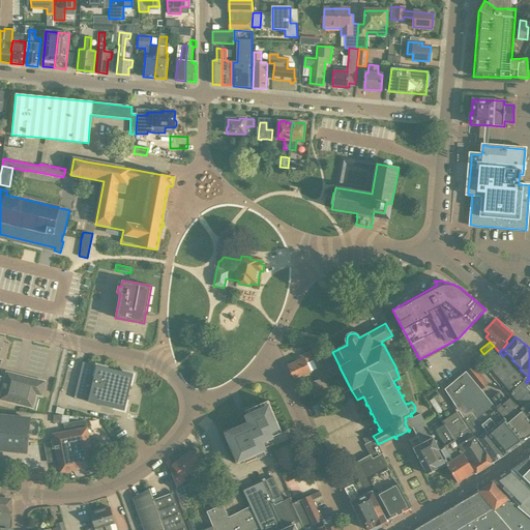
[(311,372),(305,362),(313,359),(313,358),(313,357),(317,355),(325,372),(335,366),(330,354),(328,351),(328,350),(320,354),(319,351),(317,352),(311,355),(310,352),(302,355),(296,358),(297,361),(288,365),(291,372),(294,379),(302,376),(303,377),(308,375),(308,373),(311,372)]
